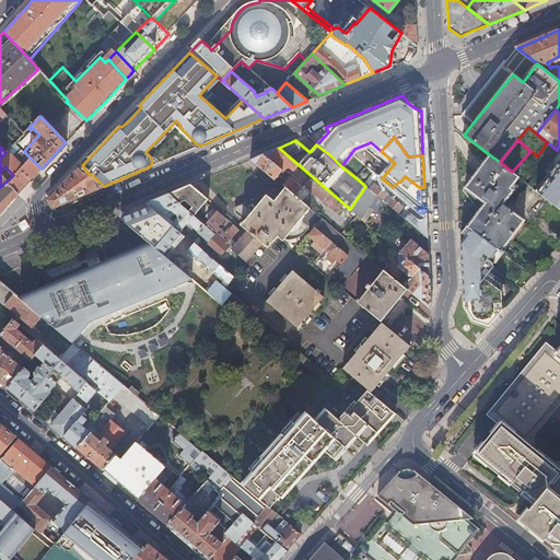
[(357,214),(350,209),(289,156),(279,148),(271,151),(265,153),(283,170),(286,171),(289,167),(293,171),(292,171),(305,182),(304,184),(349,223),(357,214)]
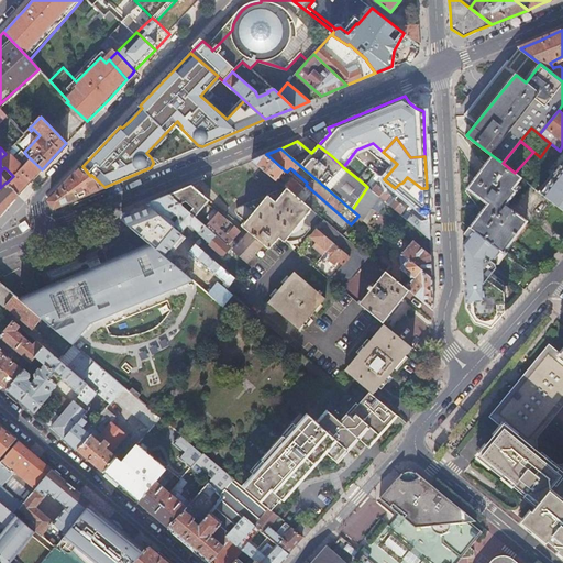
[(17,196),(42,169),(28,156),(20,164),(8,152),(6,154),(0,158),(0,162),(4,167),(13,176),(7,183),(17,196)]
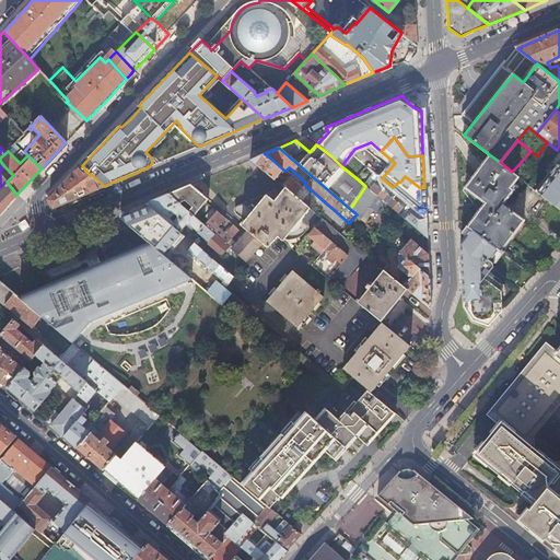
[(283,170),(265,153),(258,156),(252,159),(276,179),(279,175),(281,177),(282,175),(280,173),(283,170)]
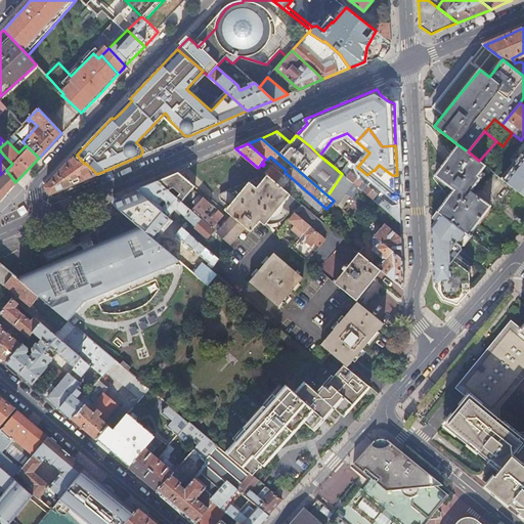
[(468,151),(457,144),(440,168),(439,168),(435,172),(436,173),(435,175),(434,177),(448,195),(444,201),(444,202),(437,211),(440,213),(469,234),(471,235),(472,234),(470,232),(489,206),(469,190),(479,178),(477,176),(478,176),(477,175),(484,165),(479,161),(468,151)]
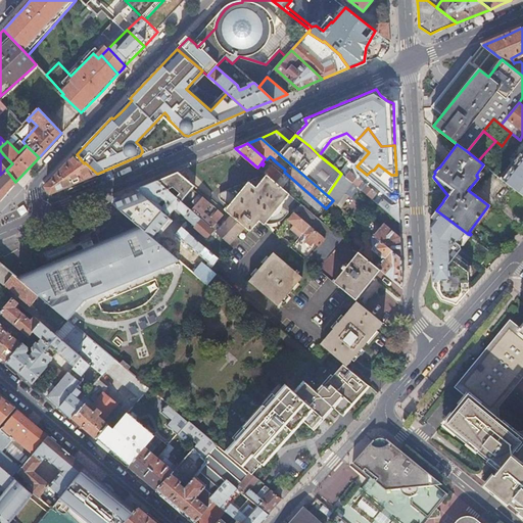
[(488,158),(483,164),(522,195),(522,162),(520,160),(502,146),(500,144),(497,147),(501,149),(496,154),(522,175),(522,182),(522,181),(492,157),(491,160),(488,158)]
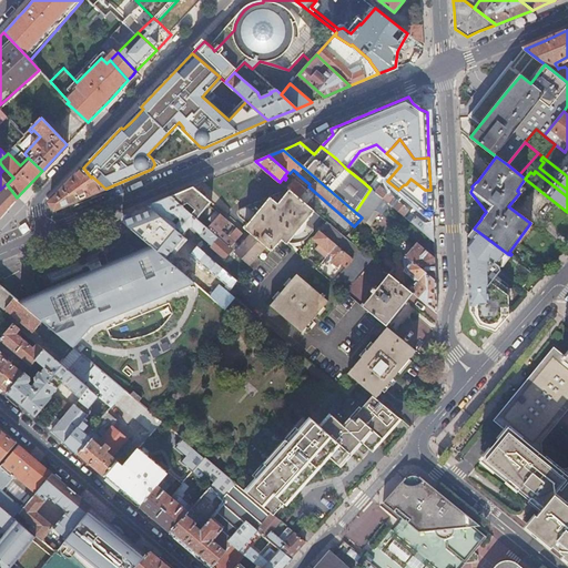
[(91,178),(83,168),(69,183),(50,203),(56,210),(82,199),(105,189),(94,180),(92,176),(91,178)]
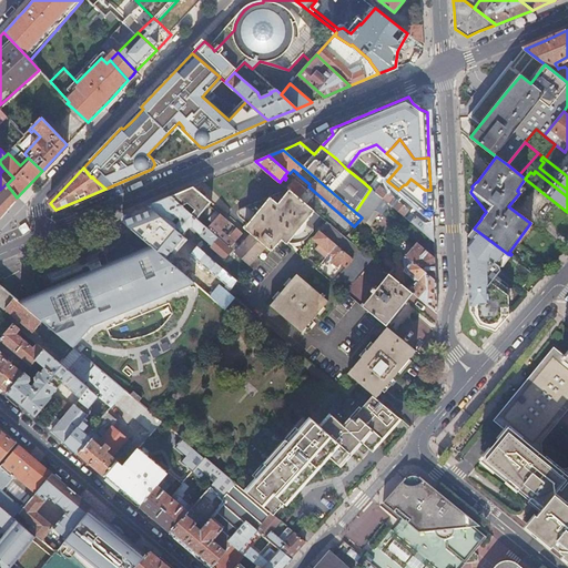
[(403,185),(398,190),(399,191),(403,194),(415,204),(422,210),(432,217),(432,204),(430,190),(425,190),(411,179),(406,184),(403,185)]
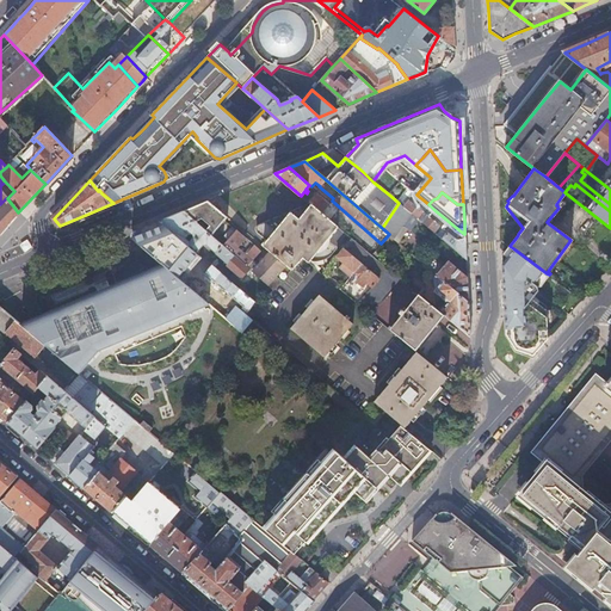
[(331,204),(318,193),(309,203),(310,204),(322,214),(331,204)]
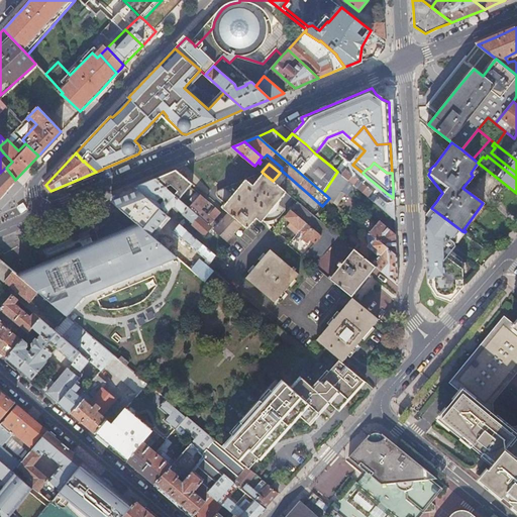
[(364,174),(363,173),(352,165),(342,176),(348,181),(354,186),(358,189),(367,196),(375,203),(380,207),(387,213),(394,219),(394,209),(393,198),(384,191),(378,186),(367,177),(364,174)]
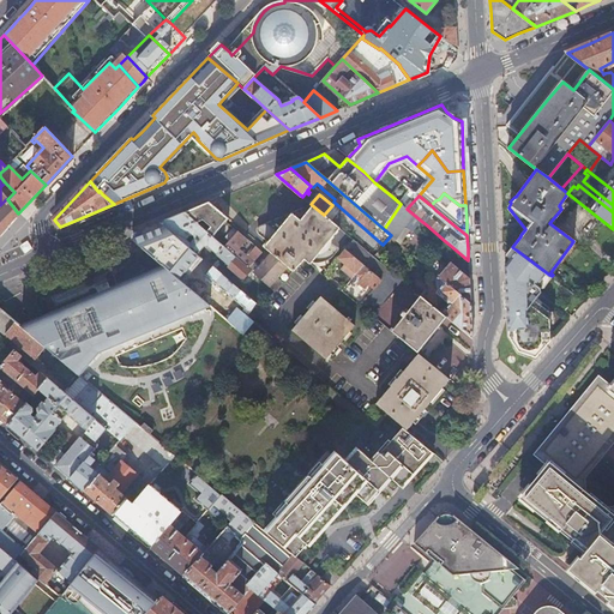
[(0,233),(8,224),(18,214),(7,199),(6,199),(0,205),(0,233)]
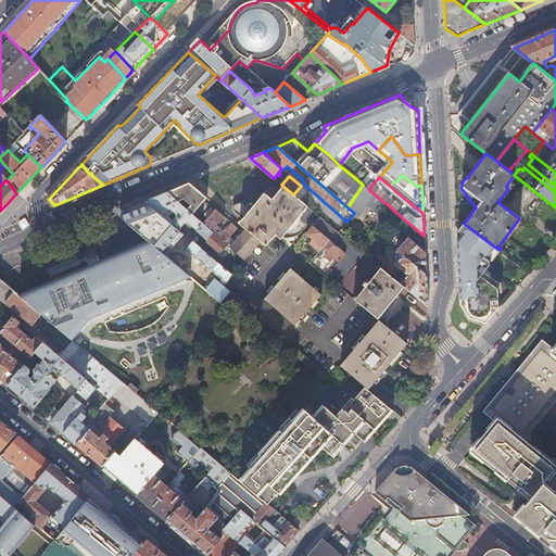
[(193,187),(189,184),(178,188),(167,192),(193,214),(206,198),(193,187)]
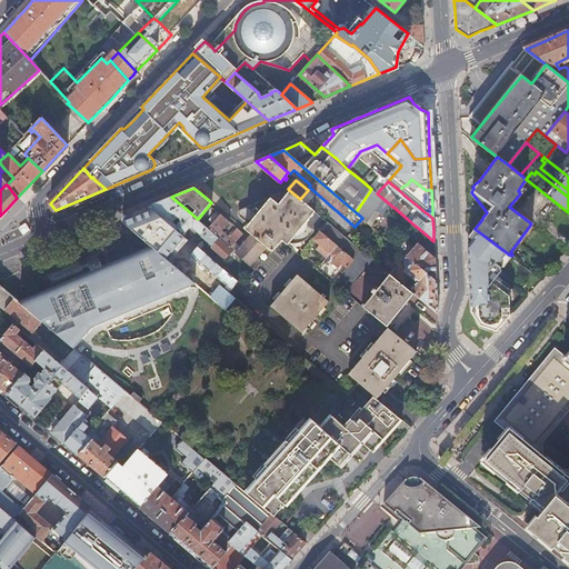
[(383,199),(377,193),(371,189),(356,212),(362,218),(363,219),(365,220),(383,199)]
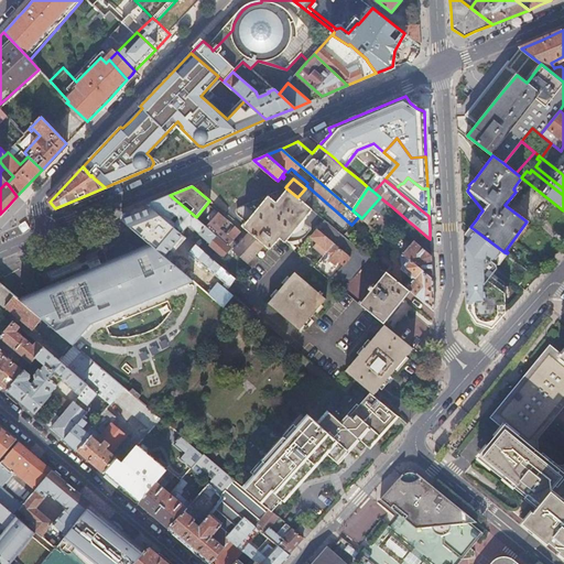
[(310,207),(297,197),(286,188),(238,208),(237,208),(237,209),(236,209),(236,210),(236,212),(236,213),(237,214),(237,215),(245,221),(240,227),(249,234),(249,232),(269,249),(280,238),(284,242),(293,232),(295,232),(296,231),(299,231),(300,230),(302,228),(303,227),(303,225),(304,224),(304,221),(304,219),(312,209),(310,207)]
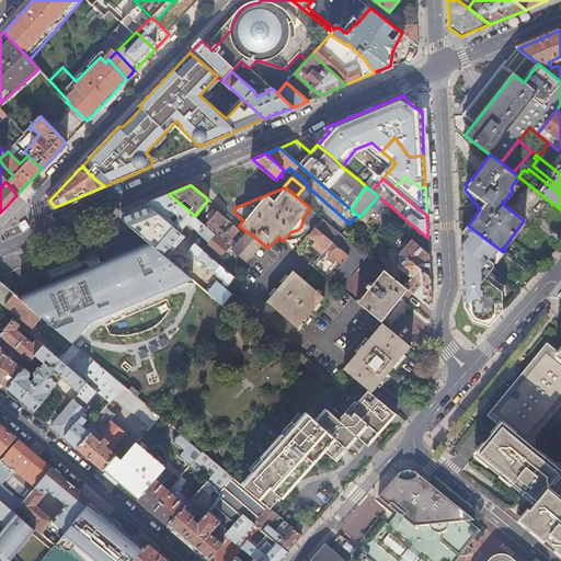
[(195,216),(169,194),(158,198),(147,203),(181,231),(186,226),(190,225),(208,242),(216,235),(205,225),(195,216)]
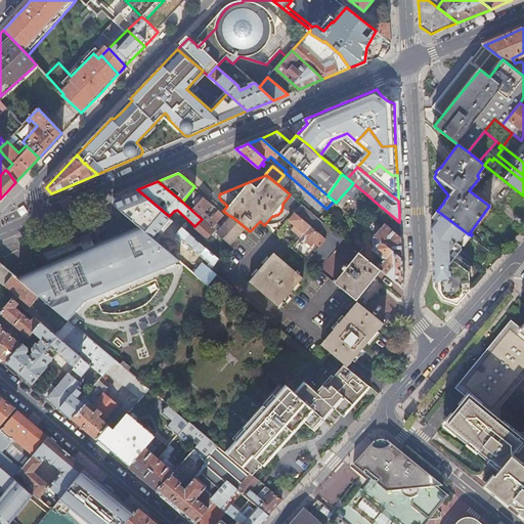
[(295,185),(288,192),(290,194),(294,198),(300,190),(295,185)]
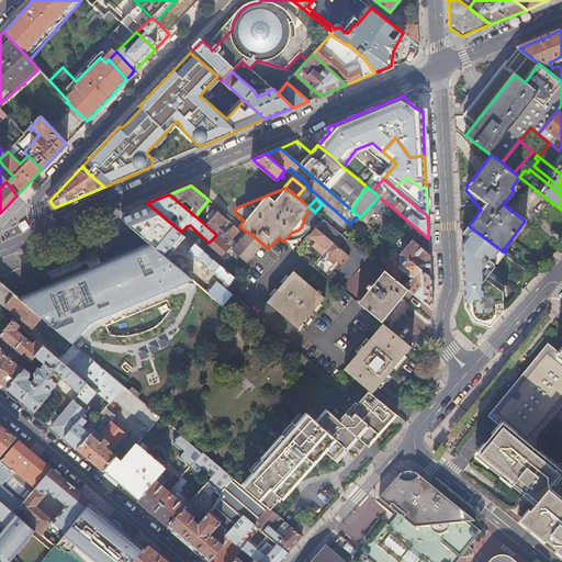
[(222,306),(233,294),(228,292),(226,290),(235,278),(181,232),(147,203),(132,210),(116,216),(126,224),(133,229),(132,231),(149,245),(170,262),(173,258),(155,242),(159,236),(146,224),(149,220),(223,281),(218,288),(223,291),(215,301),(222,306)]
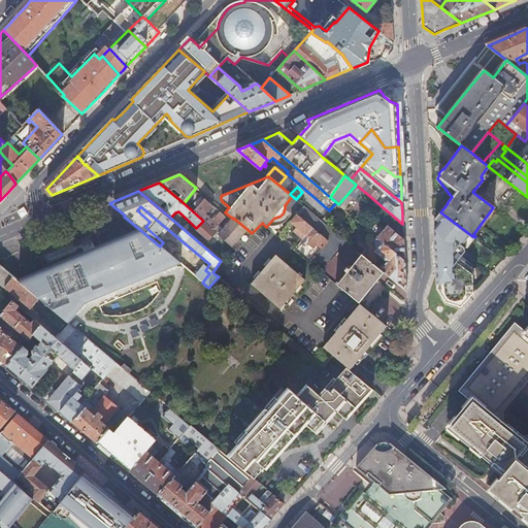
[(212,205),(204,198),(193,211),(203,221),(219,236),(236,251),(243,242),(239,238),(245,232),(250,236),(252,233),(233,218),(233,219),(223,230),(218,226),(226,217),(219,210),(211,219),(205,213),(212,205)]
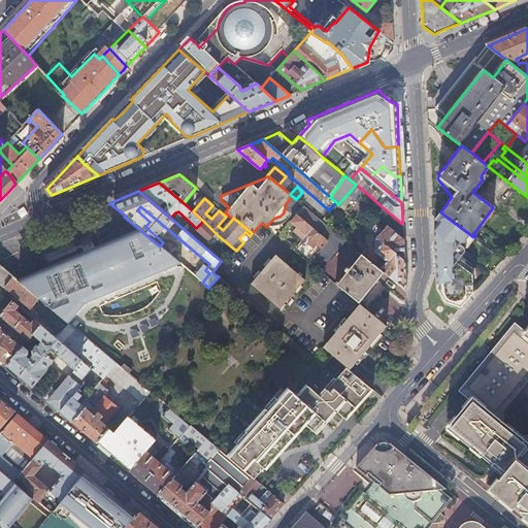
[(321,271),(347,241),(322,221),(304,206),(291,223),(310,239),(308,241),(309,244),(312,246),(315,246),(317,244),(321,248),(309,262),(321,271)]
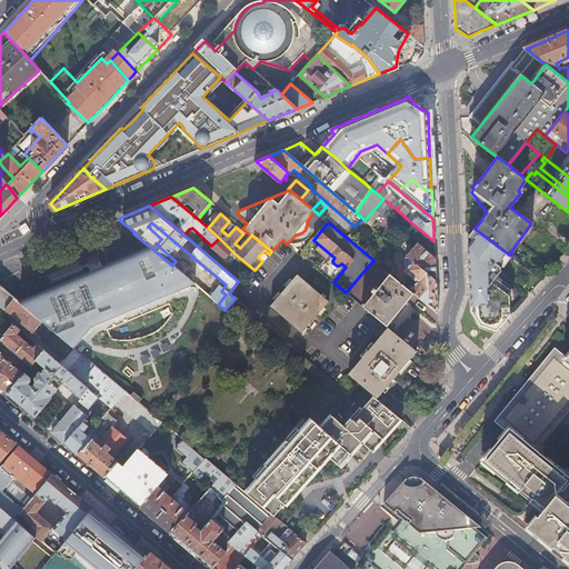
[(470,291),(470,293),(471,293),(479,301),(478,301),(497,318),(497,317),(503,322),(508,317),(510,315),(508,283),(500,278),(500,277),(498,275),(500,270),(500,266),(509,255),(478,231),(468,245),(468,255),(469,275),(470,291)]
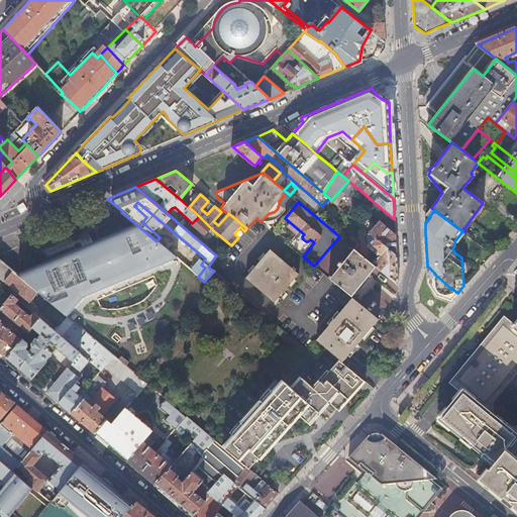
[(379,220),(369,232),(396,255),(395,237),(395,234),(379,220)]
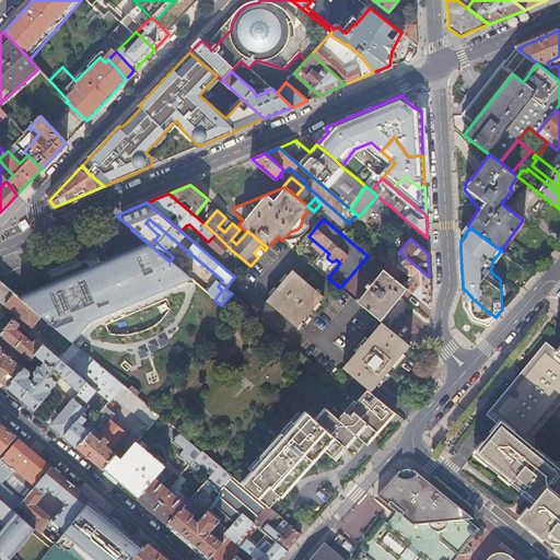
[(190,279),(170,261),(149,244),(101,264),(91,268),(21,298),(20,298),(42,316),(73,342),(90,319),(190,279)]
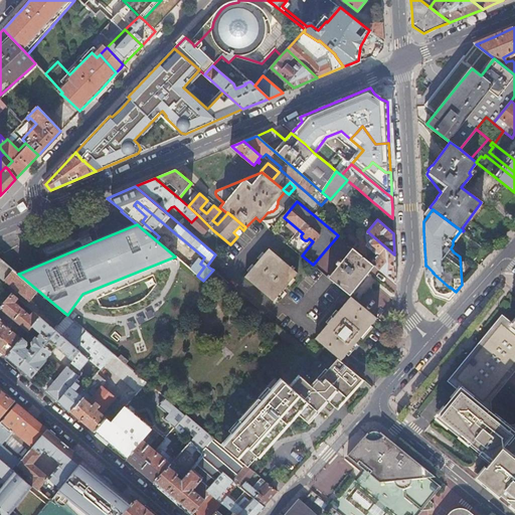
[(395,268),(394,254),(367,231),(362,226),(357,231),(357,239),(351,246),(353,248),(374,266),(396,285),(395,268)]
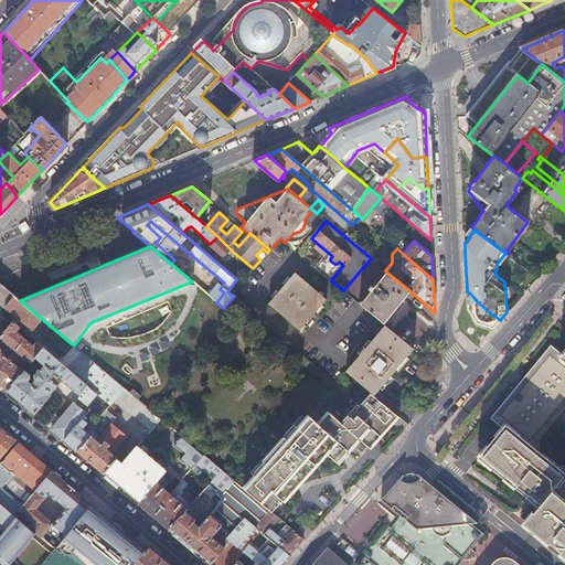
[(92,270),(102,266),(99,260),(89,265),(92,270)]
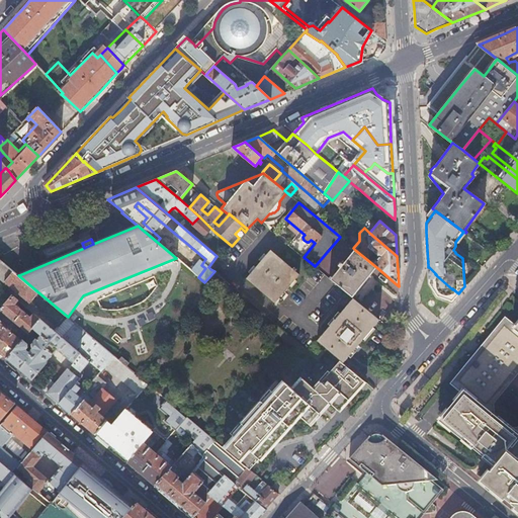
[(296,270),(293,267),(292,269),(270,250),(246,278),(274,303),(299,274),(295,271),(296,270)]
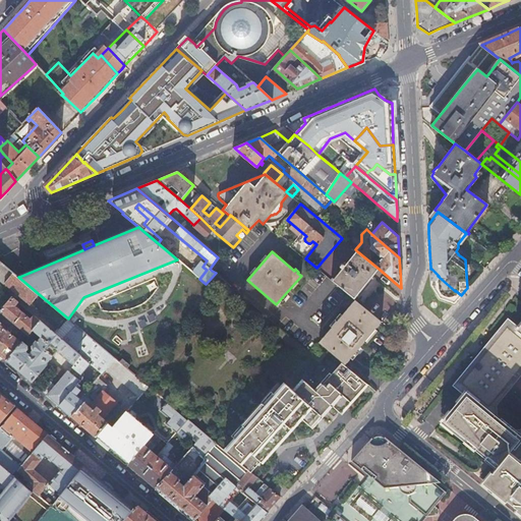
[(354,299),(379,269),(357,251),(345,266),(342,264),(339,267),(342,269),(334,279),(333,278),(331,280),(354,299)]
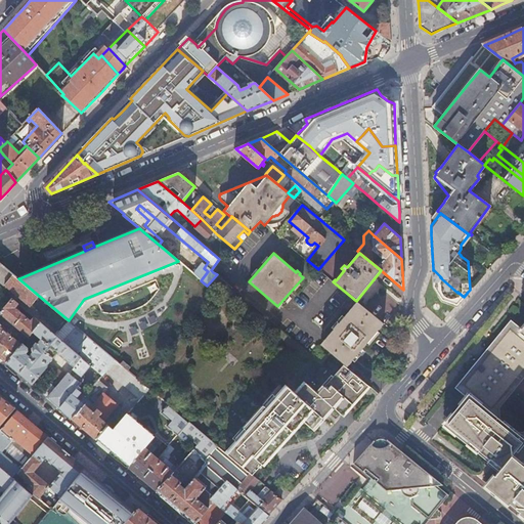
[(0,288),(1,289),(4,285),(2,284),(7,277),(9,279),(13,274),(8,270),(4,273),(0,269),(0,288)]
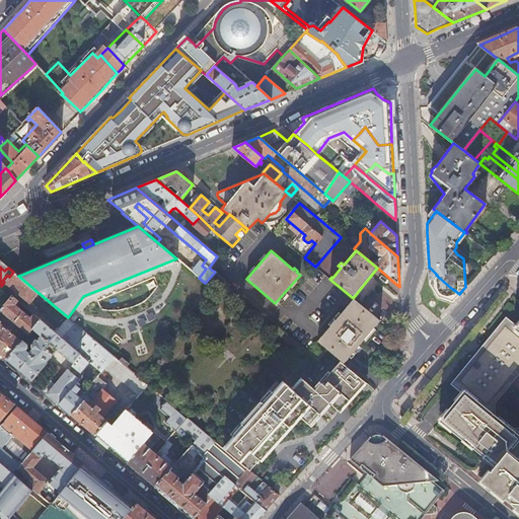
[(430,268),(429,268),(429,270),(430,284),(438,296),(452,301),(459,294),(453,289),(453,290),(436,275),(437,275),(430,268)]
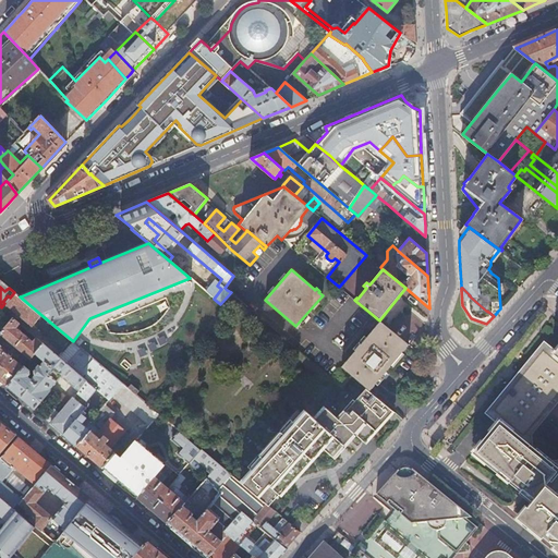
[(32,326),(41,315),(20,296),(14,292),(10,298),(8,295),(2,302),(4,303),(32,326)]
